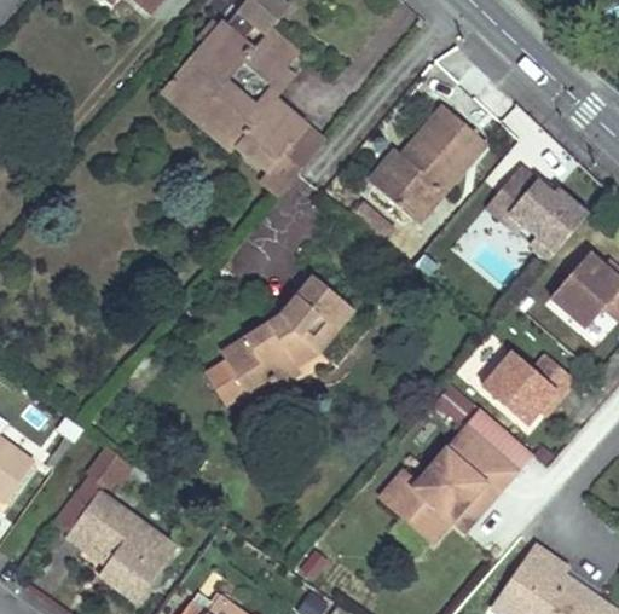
[(266,87),(287,64),(299,50),(271,25),(291,4),(287,0),(244,0),(226,21),(221,17),(215,25),(212,29),(181,65),(180,67),(175,71),(206,97),(208,98),(198,109),(239,144),(267,168),(259,178),(278,195),(325,138),(308,123),(278,97),(266,87)]
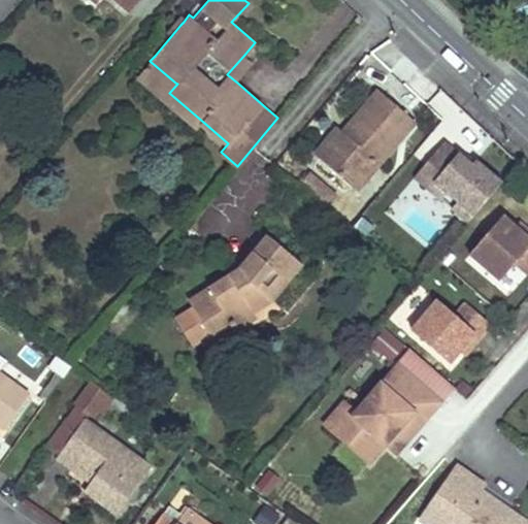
[(155,56),(180,25),(184,22),(177,17),(175,19),(149,51),(147,52),(154,57),(155,56)]
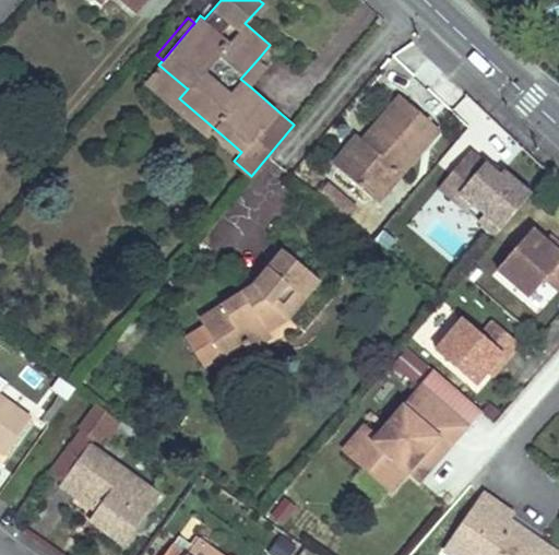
[(252,85),(268,68),(269,67),(260,58),(259,58),(240,79),(251,87),(252,85)]
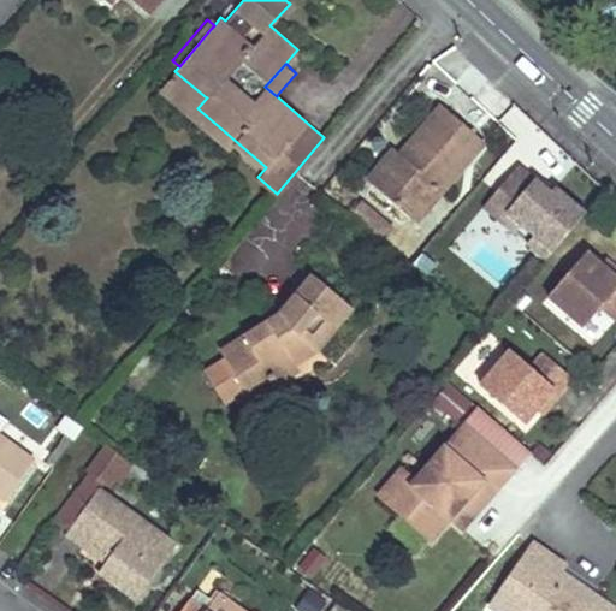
[(205,96),(175,71),(160,88),(161,88),(163,89),(231,148),(232,149),(238,143),(197,108),(207,98),(205,96)]
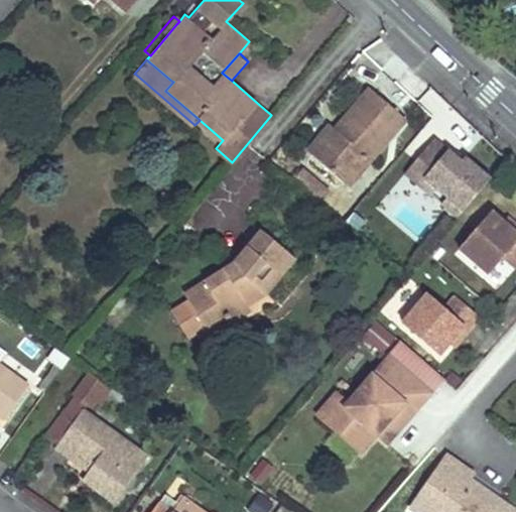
[(371,158),(406,116),(373,86),(343,120),(346,123),(347,125),(341,132),(340,131),(337,128),(336,128),(332,124),(309,150),(343,179),(366,153),(371,158)]
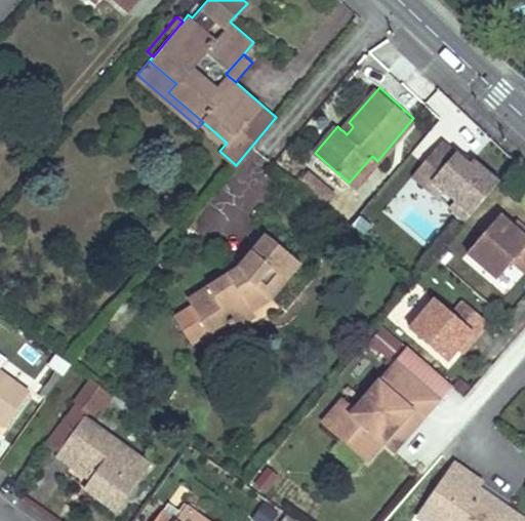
[(347,134),(353,127),(352,125),(349,122),(341,130),(342,130),(346,133),(347,134)]
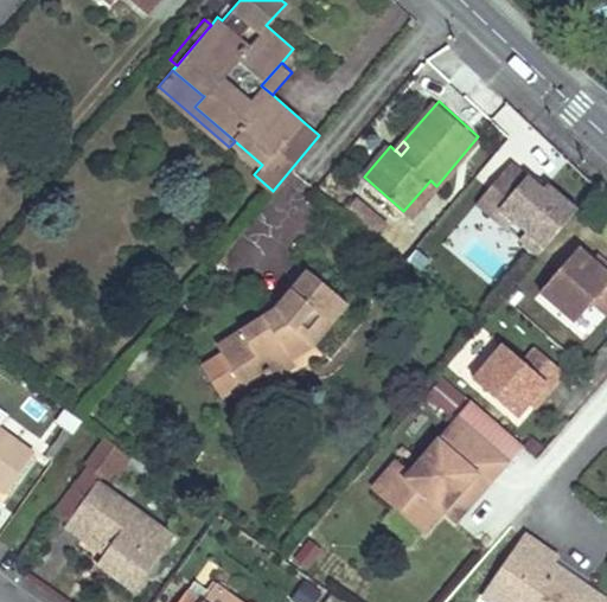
[(509,157),(474,207),(545,255),(580,205),(509,157)]
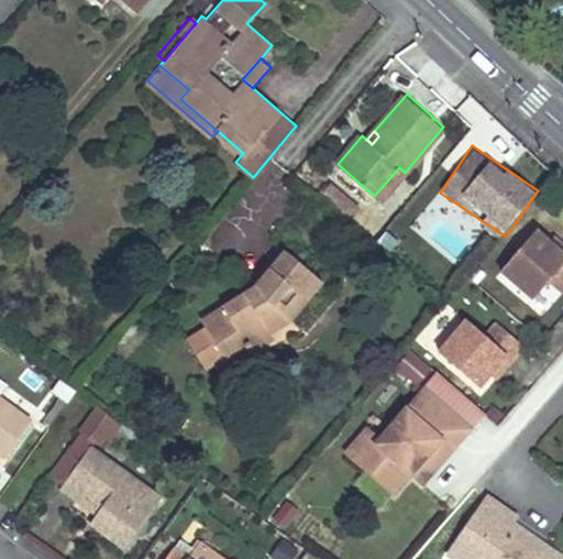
[(379,200),(403,174),(405,173),(399,167),(374,196),(379,200)]
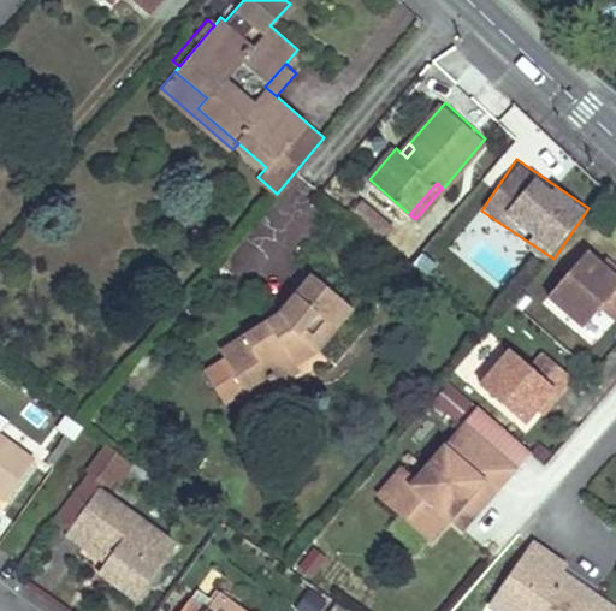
[(249,255),(276,279),(332,218),(307,194),(249,255)]
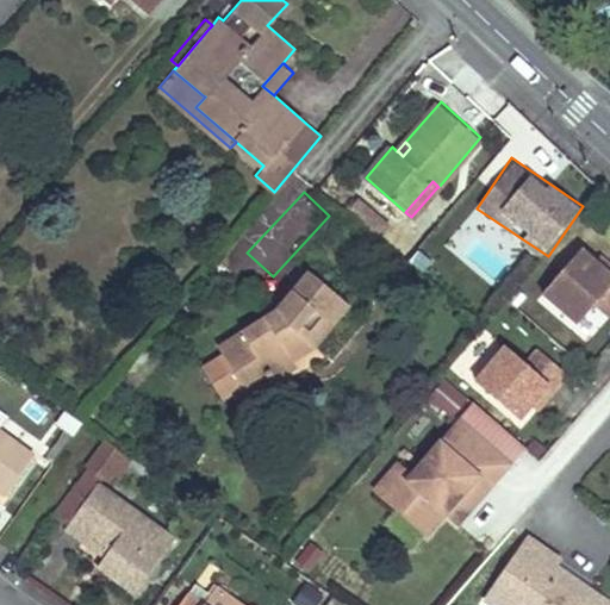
[(374,211),(356,197),(355,197),(347,206),(365,220),(367,219),(374,211)]
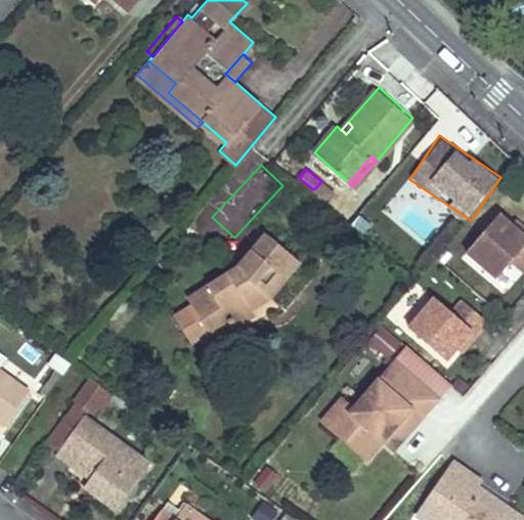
[(335,192),(321,181),(315,188),(313,189),(328,201),(335,192)]
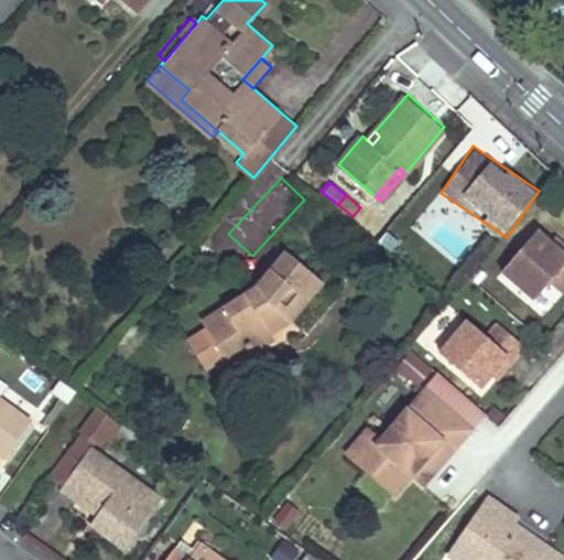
[(563,249),(551,238),(538,227),(508,264),(540,290),(552,277),(563,287),(563,249)]
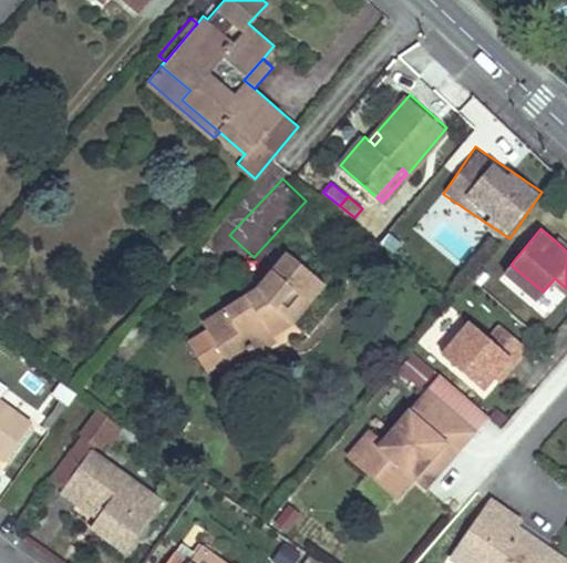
[(566,242),(558,235),(554,239),(566,251),(566,242)]
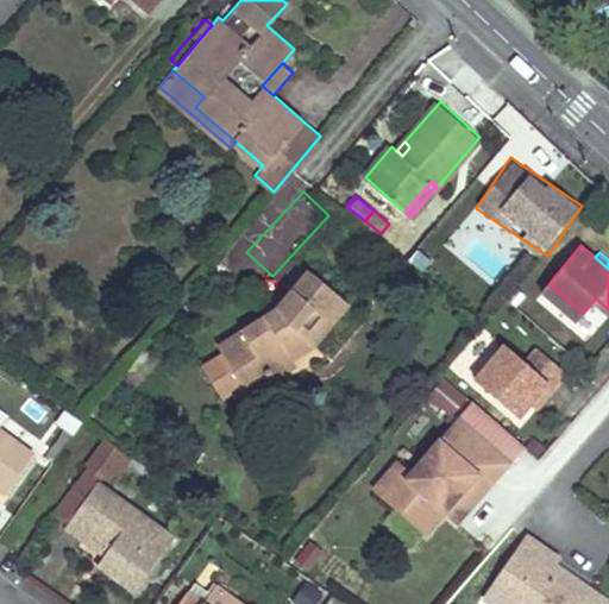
[(312,345),(347,303),(308,270),(275,307),(240,327),(245,335),(223,347),(220,348),(239,379),(240,379),(262,366),(269,377),(293,364),(290,359),(287,352),(305,341),(306,340),(312,345)]
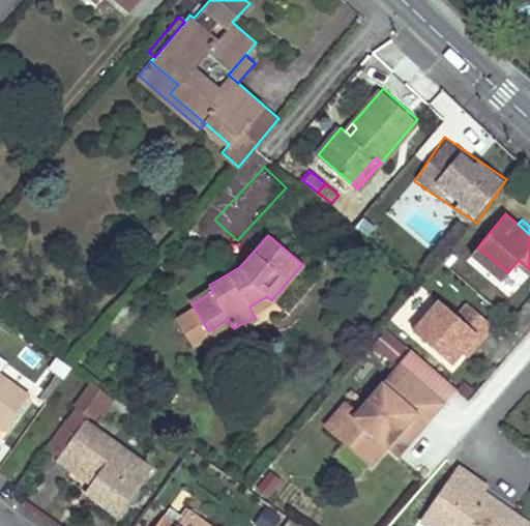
[(194,302),(213,292),(209,285),(208,286),(187,297),(188,298),(192,303),(194,302)]
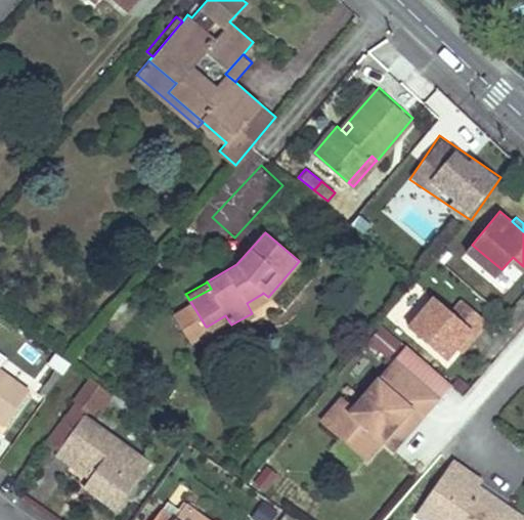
[(251,308),(266,298),(268,297),(263,293),(262,294),(247,303),(250,309),(251,308)]
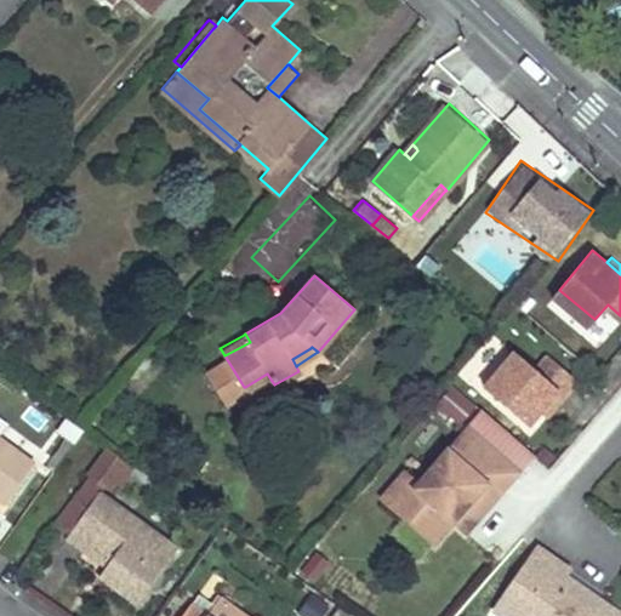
[(579,376),(550,351),(536,365),(516,348),(485,385),(530,422),(542,408),(559,387),(565,392),(579,376)]
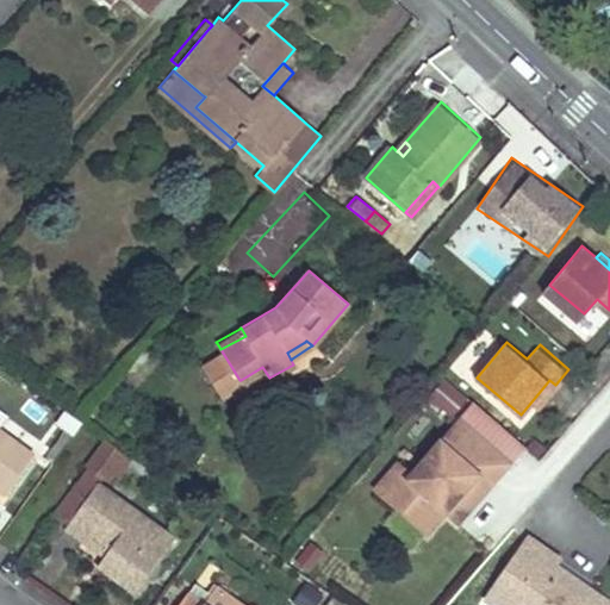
[(30,378),(0,355),(0,366),(22,382),(25,385),(30,378)]
